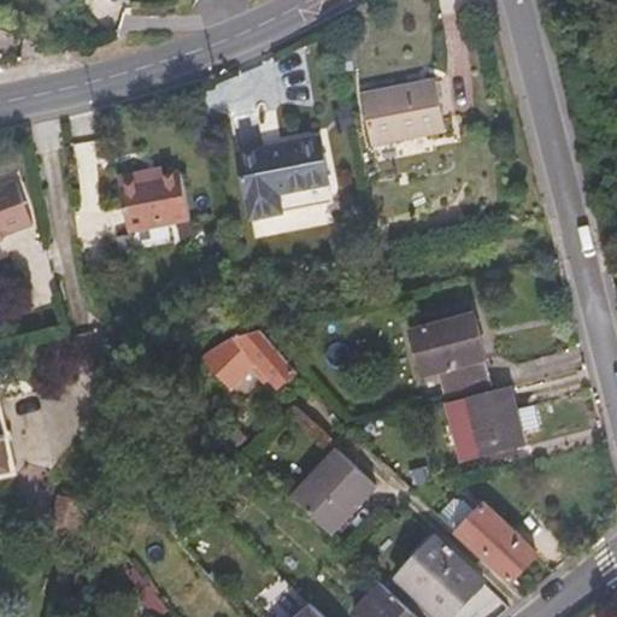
[(438,81),(364,94),(374,145),(447,130),(438,81)]
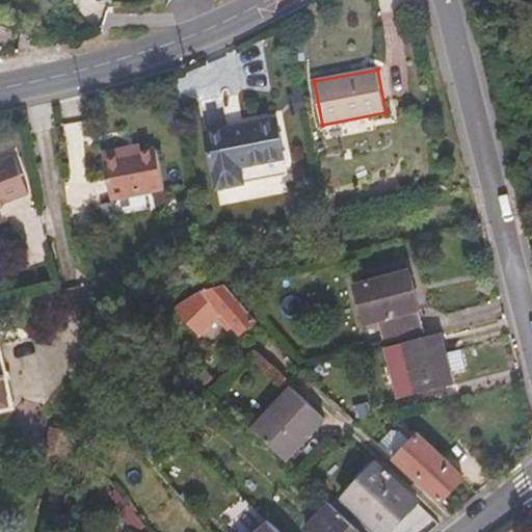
[(240,166),(285,158),(277,118),(207,132),(217,188),(243,183),(240,166)]
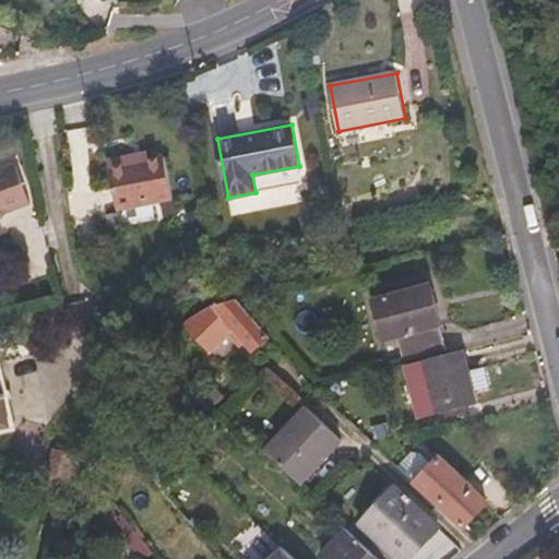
[(108,162),(118,210),(121,227),(158,219),(154,202),(174,199),(165,156),(133,163),(132,156),(108,162)]
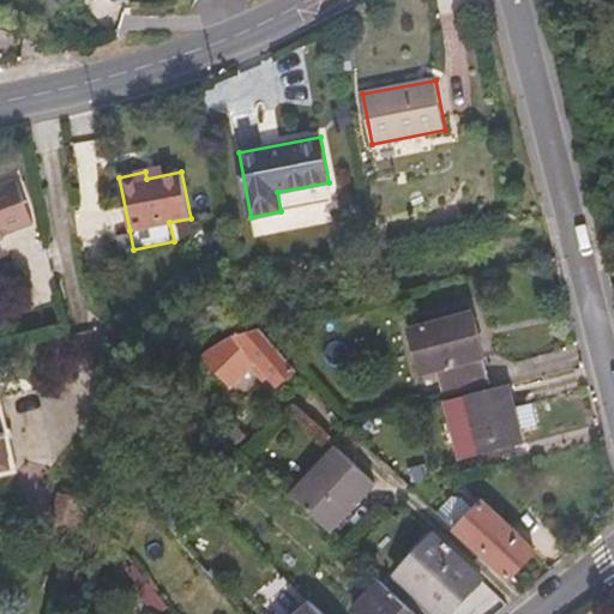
[(332,202),(329,182),(277,192),(281,211),(332,202)]
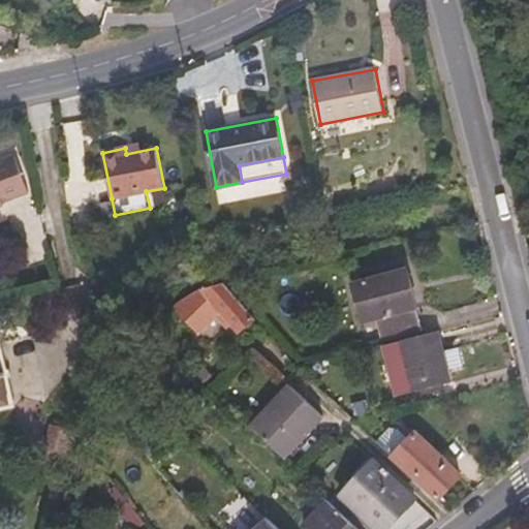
[(0,209),(1,209),(0,206),(27,198),(16,160),(0,164),(0,209)]
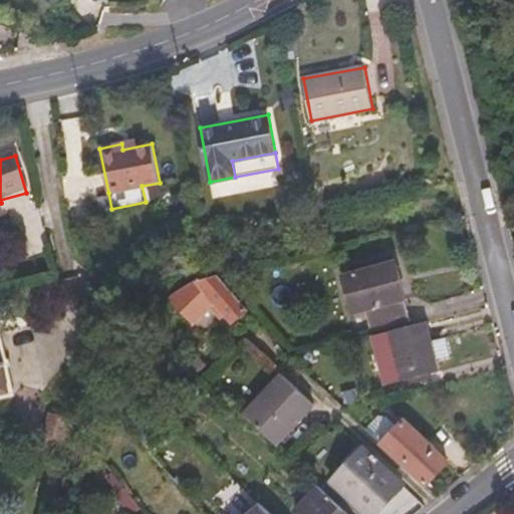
[(344,277),(353,310),(376,306),(382,328),(412,321),(398,265),(395,265),(392,258),(362,265),(363,272),(344,277)]
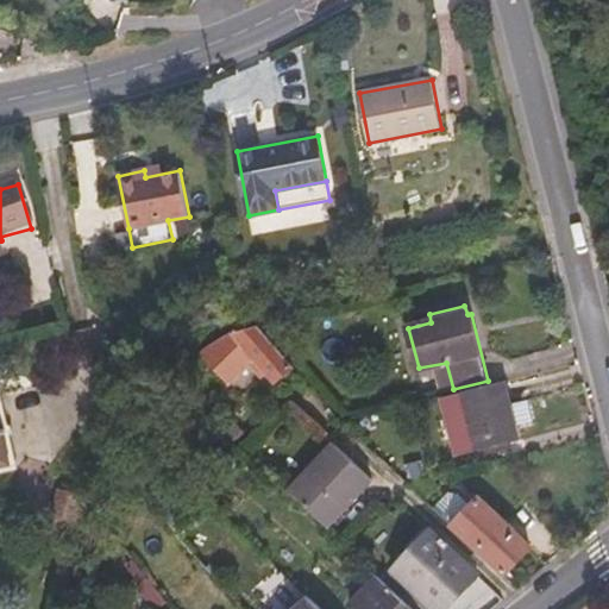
[(213,341),(203,349),(228,378),(251,360),(263,374),(268,369),(278,381),(295,365),(264,328),(213,341)]
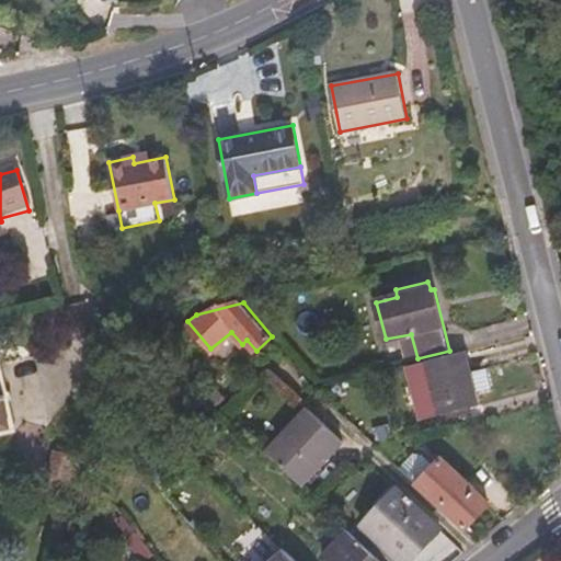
[(426,362),(438,416),(478,407),(465,352),(426,362)]
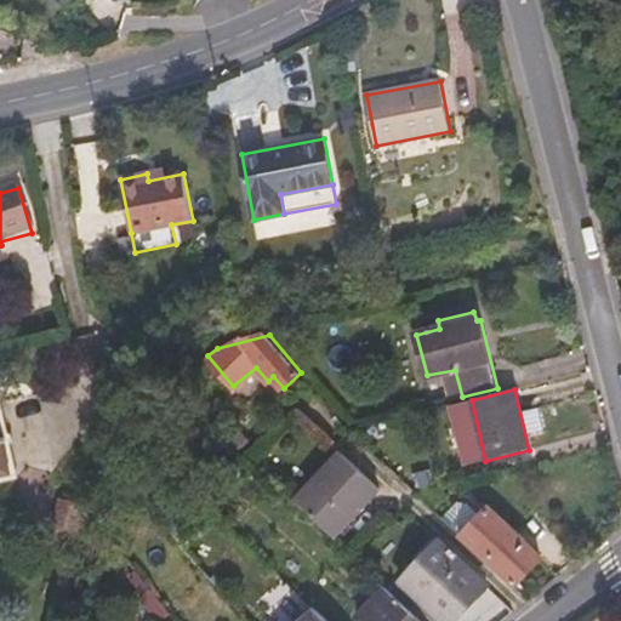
[(235,445),(248,456),(255,449),(243,438),(235,445)]
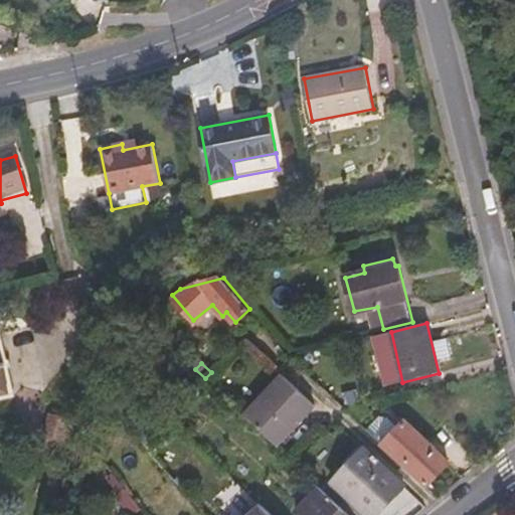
[(246,418),(278,448),(314,407),(284,379),(246,418)]
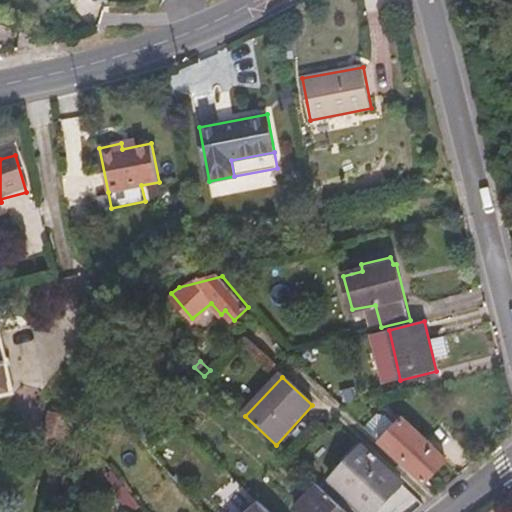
[(45,445),(53,413),(49,411),(40,444),(45,445)]
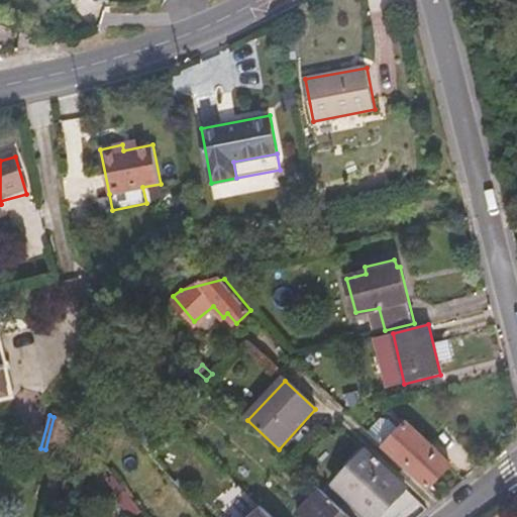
[(70,420),(54,417),(45,449),(57,451),(62,453),(70,420)]
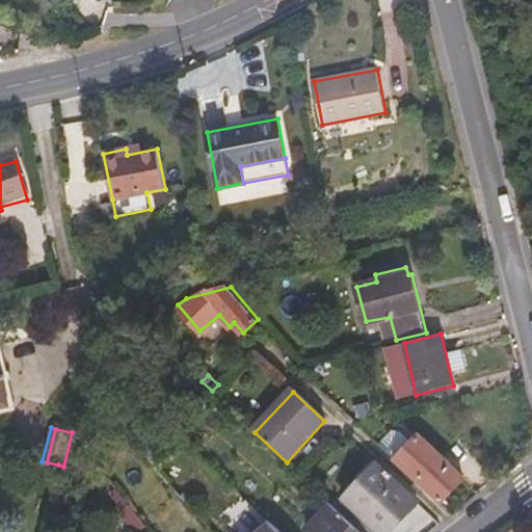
[(396,459),(442,503),(461,482),(416,440),(396,459)]
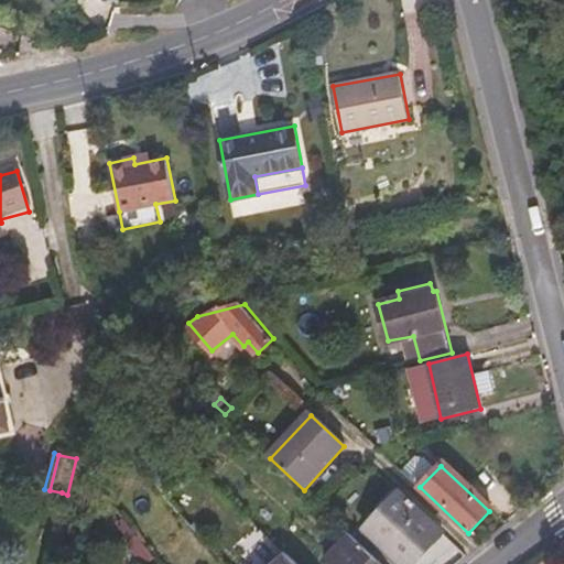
[(62,492),(50,490),(47,503),(61,507),(62,492)]
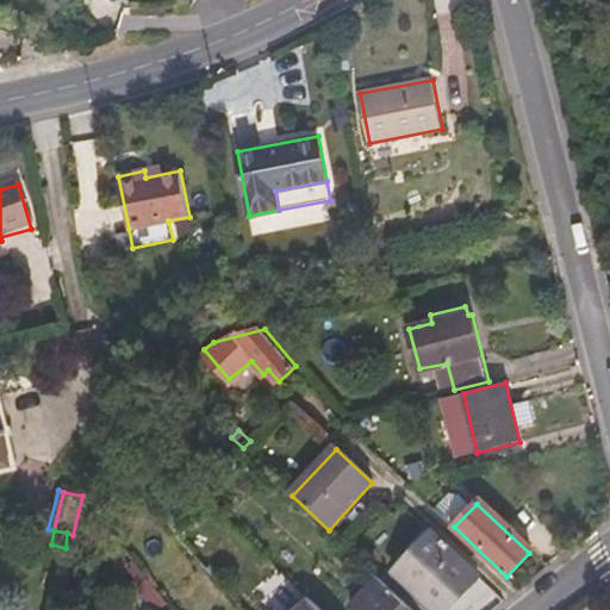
[(431,534),(396,572),(415,587),(439,609),(452,609),(479,582),(431,534)]
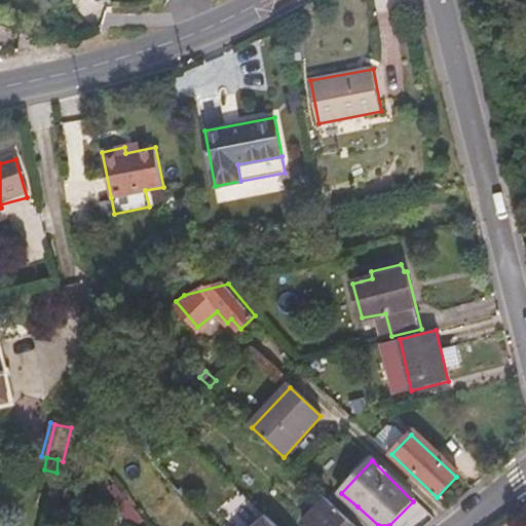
[(306,519),(312,525),(357,525),(327,498),(306,519)]
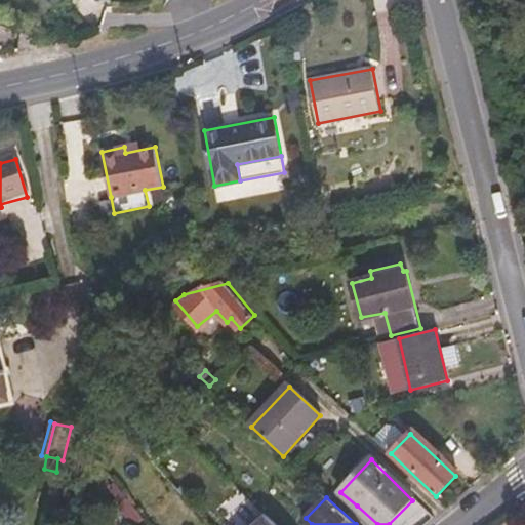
[(377,524),(357,506),(353,510),(369,524),(377,524)]
